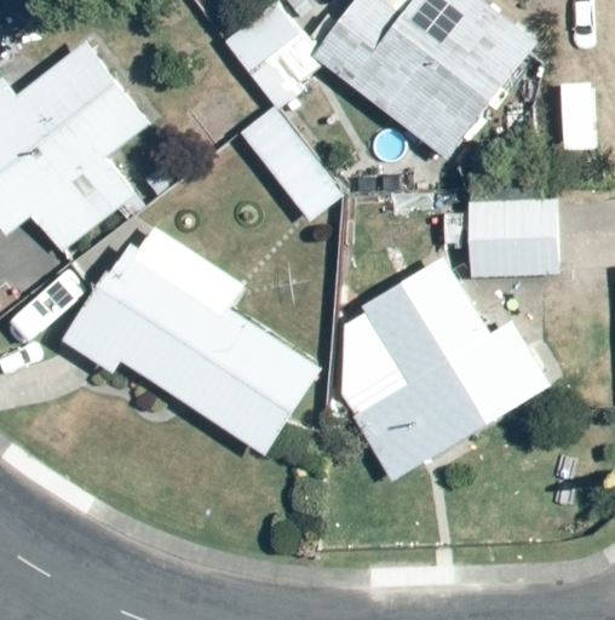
[(312,44),(279,0),(268,0),(217,39),(258,92),(305,56),(312,44)]
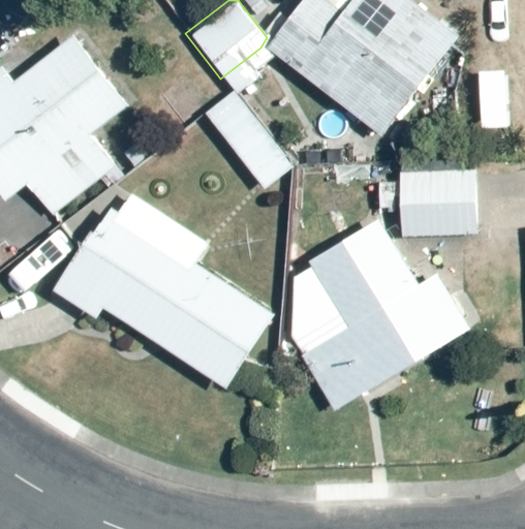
[(302,0),(267,49),(382,134),(457,36),(408,0),(353,0),(345,10),(331,0),(302,0)]
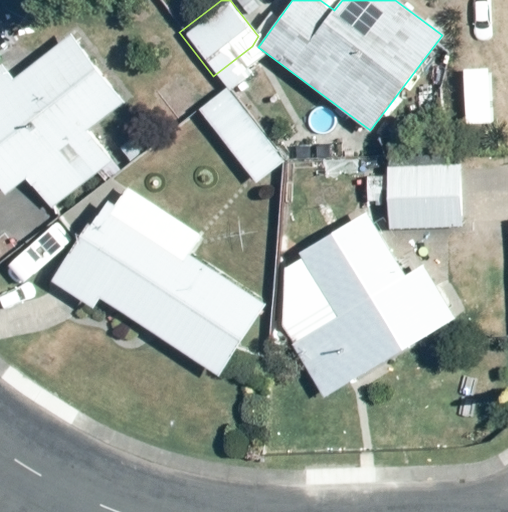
[(0,187),(5,193),(25,178),(49,208),(111,158),(88,129),(124,100),(70,34),(13,79),(0,63),(0,187)]
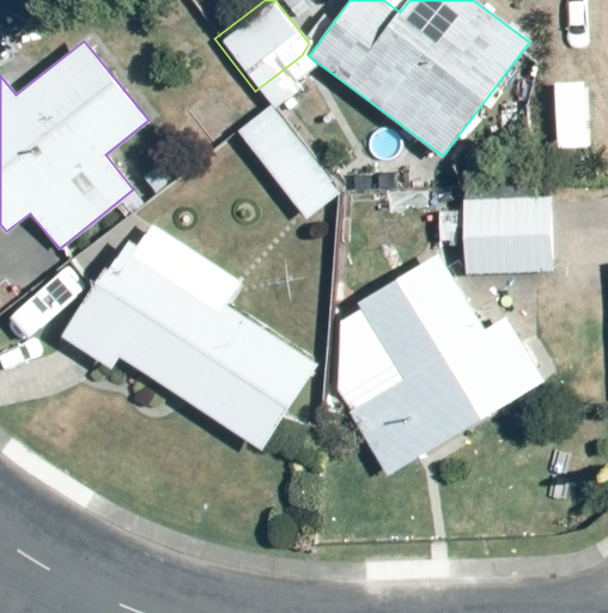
[(266,105),(233,131),(301,219),(334,194),(266,105)]
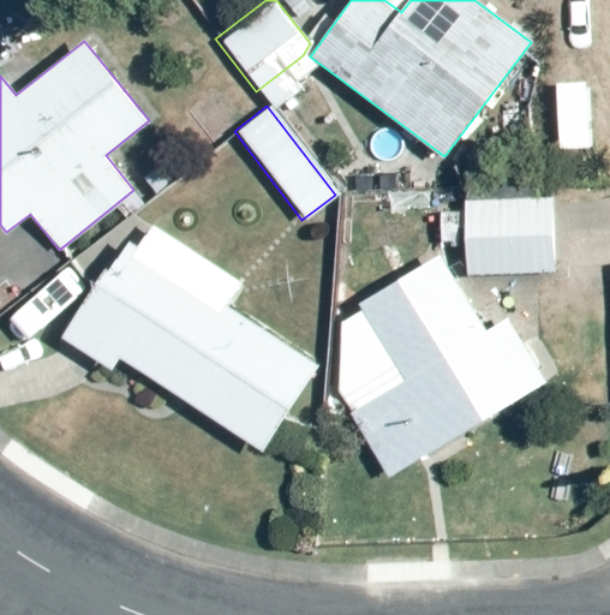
[(548,196),(459,199),(462,275),(551,272),(548,196)]
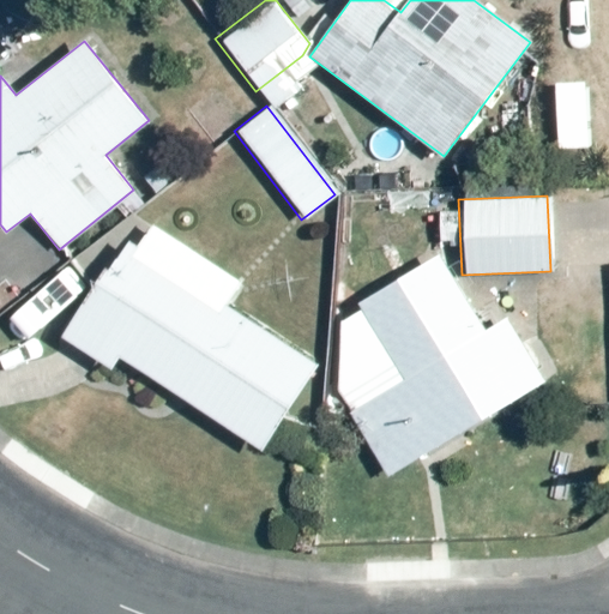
[(144,214),(62,336),(110,367),(118,356),(265,453),(324,362),(231,302),(246,281),(144,214)]
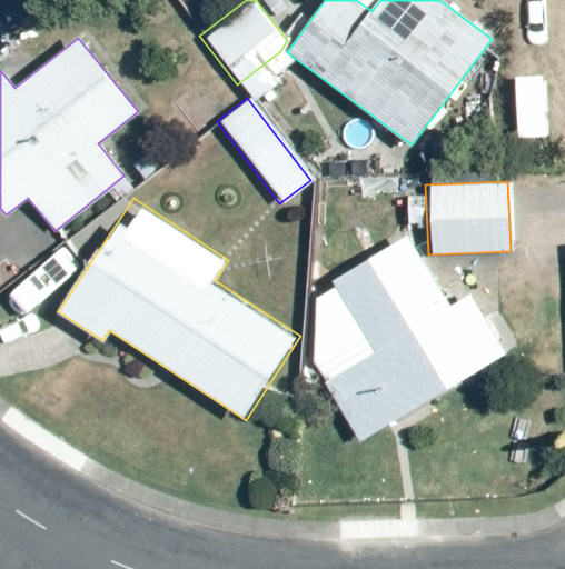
[(324,383),(360,443),(506,355),(468,293),(450,305),(407,235),(333,281),(376,352),(324,383)]
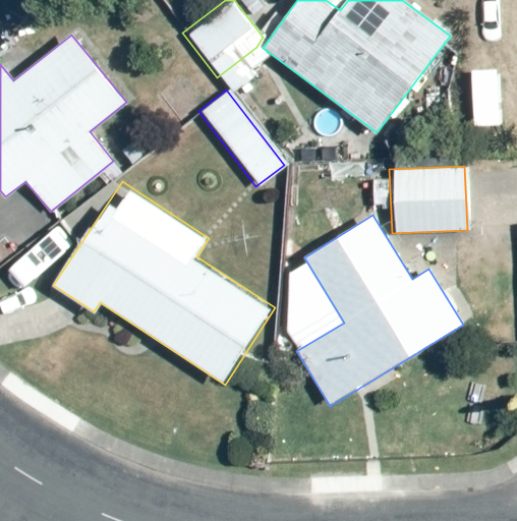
All buildings are outlined.
